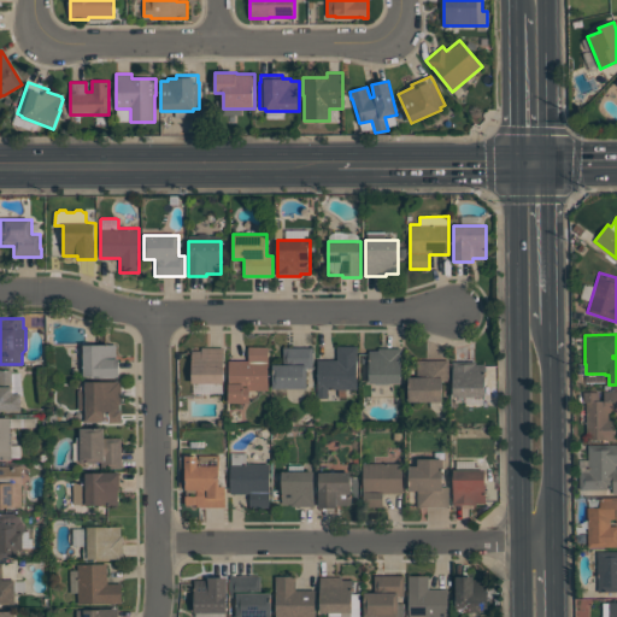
[(117,345),(117,358),(119,358),(119,377),(100,377),(100,376),(83,376),(83,345),(117,345)]
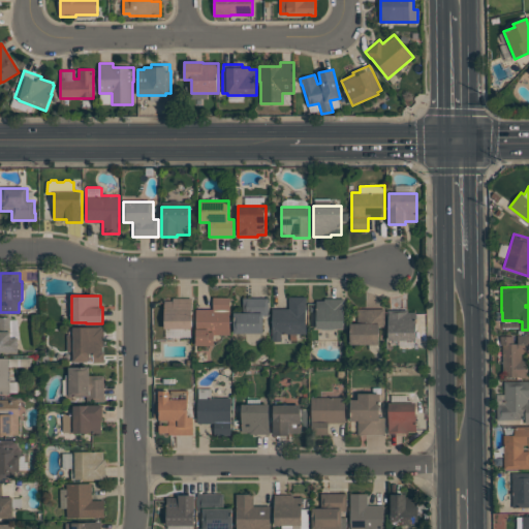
[(230,297),(230,335),(214,335),(214,345),(196,345),(196,309),(213,309),(213,297),(230,297)]
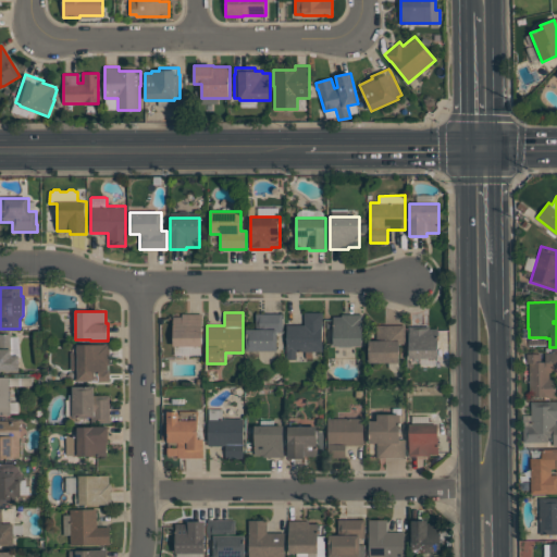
[(322,312),(322,351),(296,351),(296,360),(286,360),(286,325),(305,325),(305,312),(322,312)]
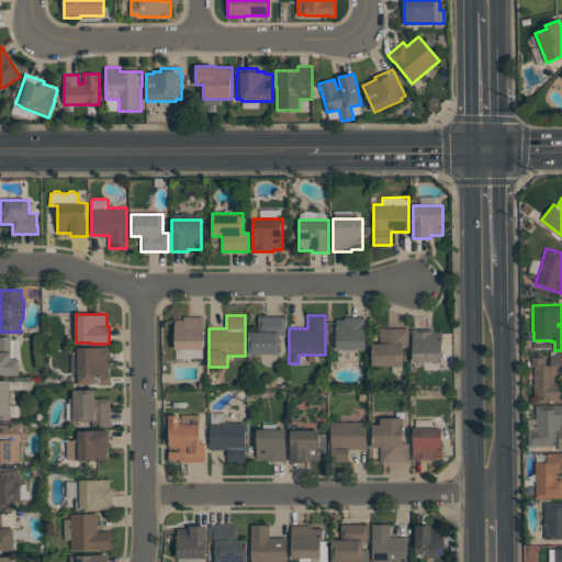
[(204,316),(204,349),(175,349),(175,319),(183,319),(183,316),(204,316)]
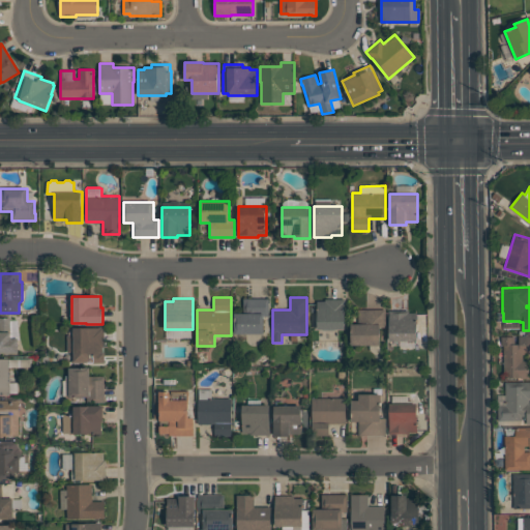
[(243,298),(269,298),(269,316),(264,316),(264,333),(234,333),(234,311),(243,311),(243,298)]
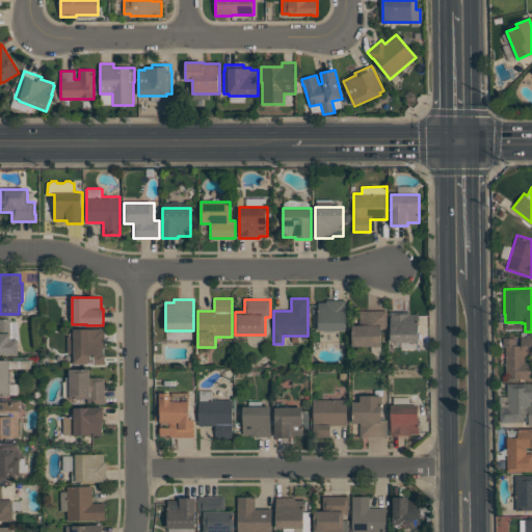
[(346,330),(319,330),(319,311),(318,311),(318,302),(326,302),(326,300),(347,300),(347,302),(346,302),(346,330)]
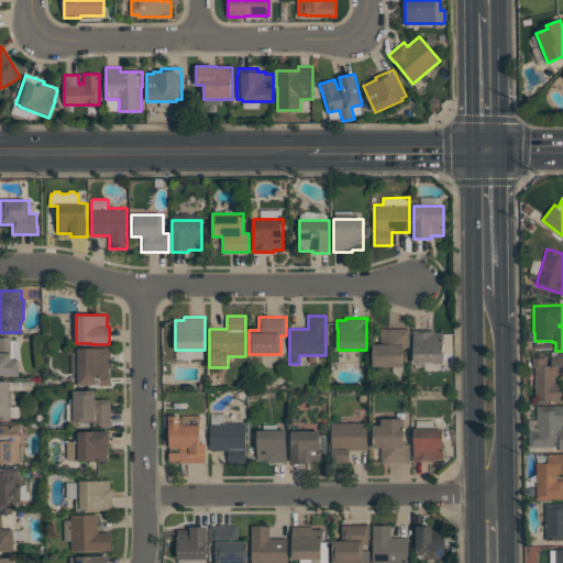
[(373,366),(373,344),(381,344),(381,329),(409,329),(409,348),(404,348),(404,366),(373,366)]
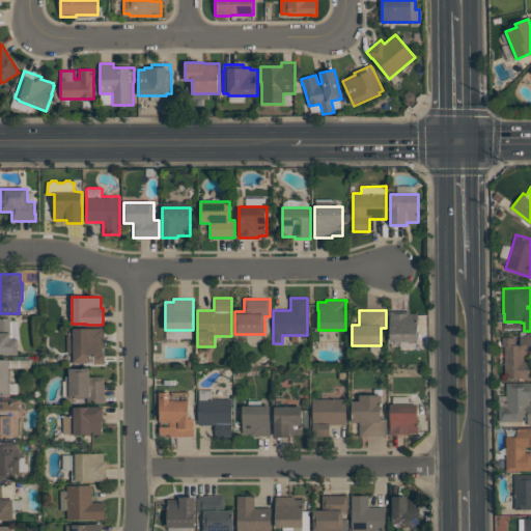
[(418,313),(417,341),(390,341),(390,316),(389,316),(389,311),(410,311),(410,313),(418,313)]
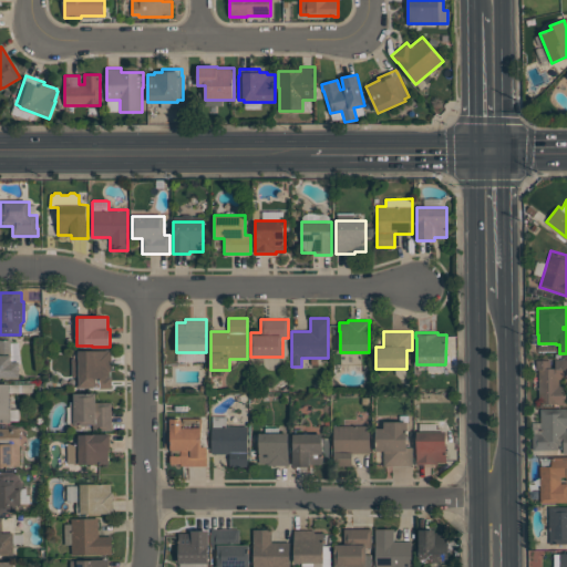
[(0,339),(11,339),(11,354),(12,354),(12,362),(20,362),(20,378),(0,378),(0,339)]
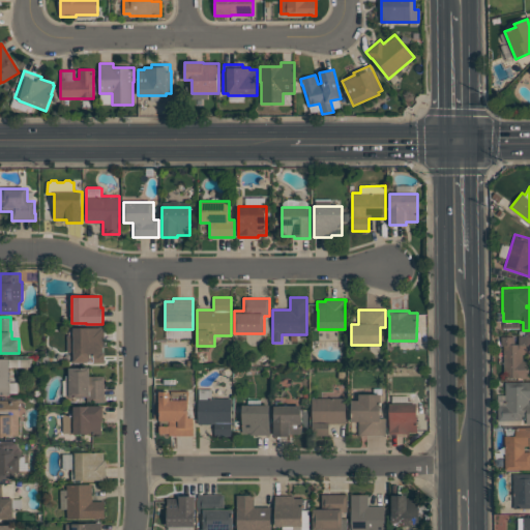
[(105,327),(105,348),(102,348),(102,352),(105,352),(105,363),(93,363),(93,362),(88,362),(88,361),(71,361),(71,352),(67,352),(67,335),(72,335),(72,327),(98,327),(105,327)]
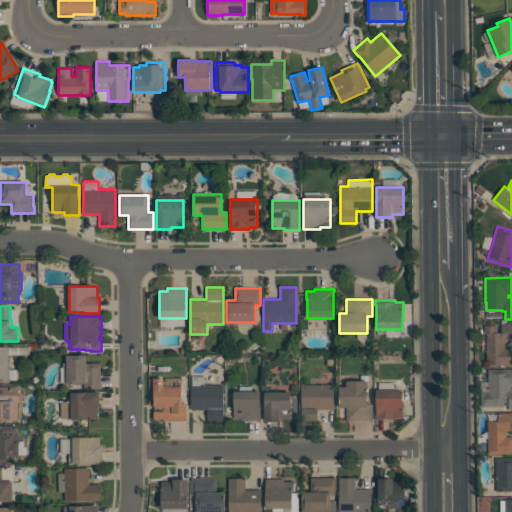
[(487,365),(486,334),(485,334),(485,325),(497,325),(497,333),(502,332),(502,324),(511,324),(511,345),(510,345),(510,342),(505,342),(505,348),(511,348),(511,365),(503,365),(503,364),(487,365)]
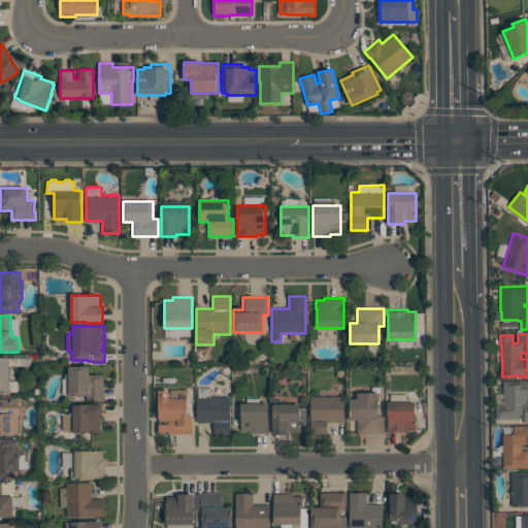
[(0,393),(0,357),(9,357),(9,393),(0,393)]
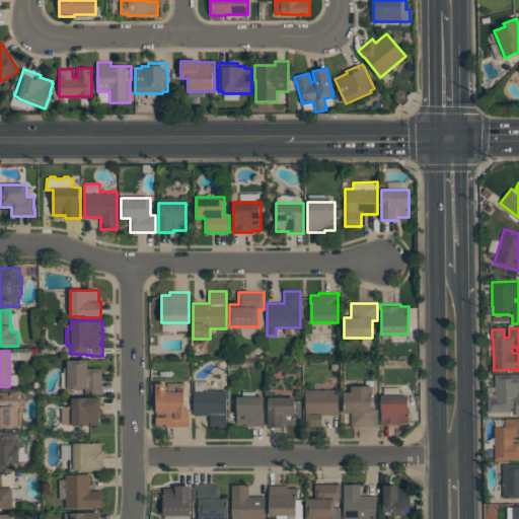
[(102,390),(87,390),(87,389),(68,389),(68,360),(88,360),(88,368),(102,368),(102,390)]
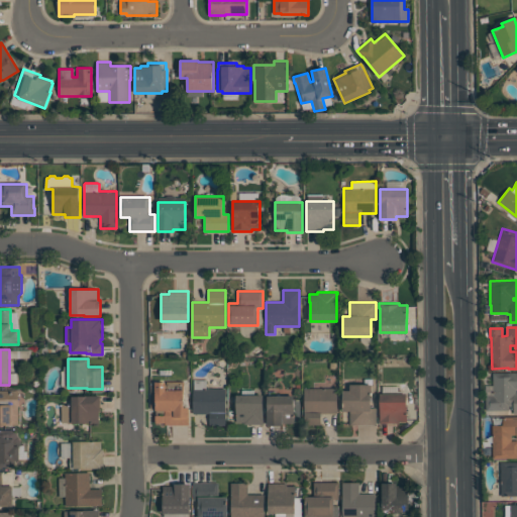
[(516,414),(514,414),(513,406),(509,406),(509,410),(487,411),(486,396),(494,396),(493,373),(516,373),(516,414)]
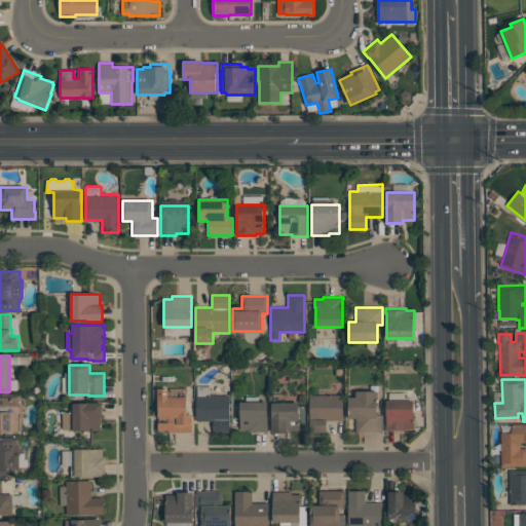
[(196,421),(196,386),(210,386),(210,396),(230,396),(230,433),(213,433),(213,421),(196,421)]
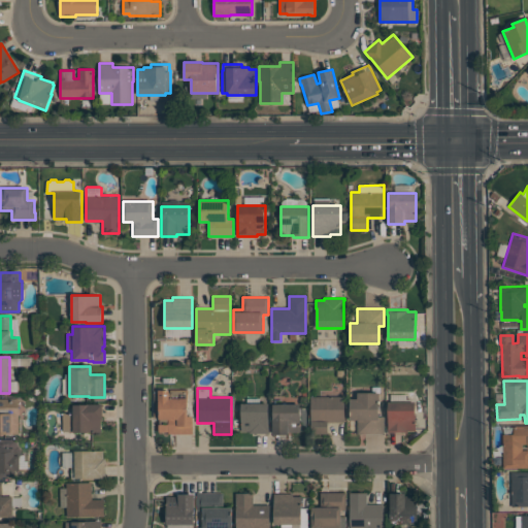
[(187,391),(187,398),(188,398),(188,416),(193,416),(193,434),(159,433),(159,417),(154,417),(154,390),(187,391)]
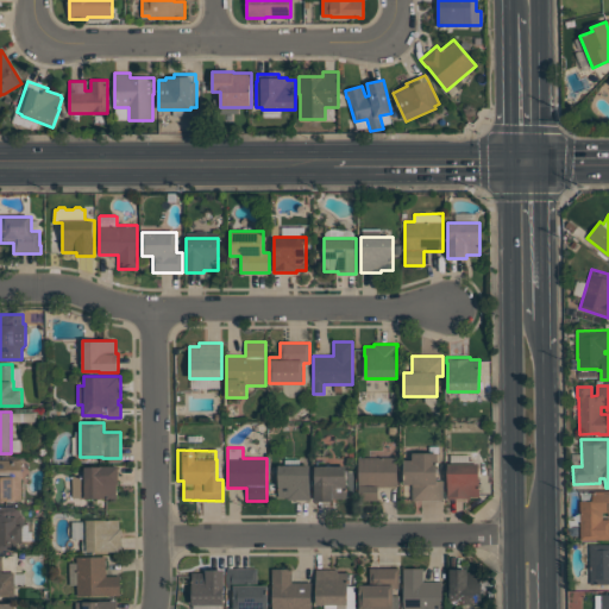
[(437,481),(444,481),(444,501),(413,501),(413,485),(403,485),(403,460),(413,460),(413,453),(437,453),(437,481)]
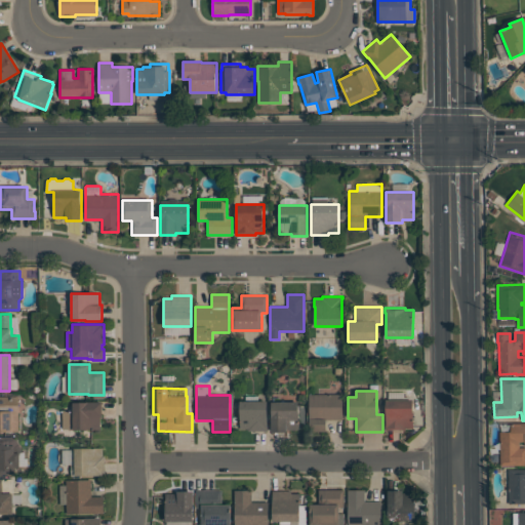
[(385,431),(385,426),(386,426),(386,400),(387,400),(387,392),(404,392),(404,400),(413,400),(413,429),(405,429),(405,431),(385,431)]
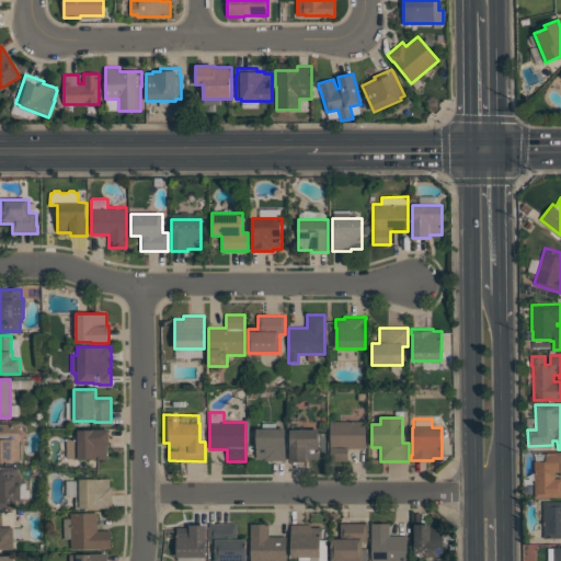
[(330,461),(330,421),(366,421),(366,449),(348,449),(348,461),(330,461)]
